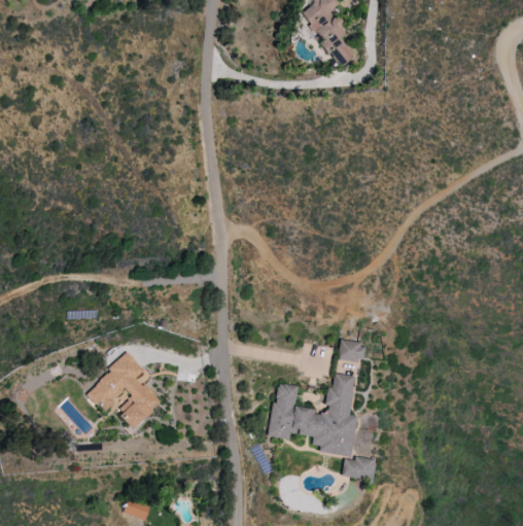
[(311,0),(314,4),(303,12),(341,63),(338,71),(357,57),(343,38),(348,34),(339,21),(330,19),(336,0),(311,0)]
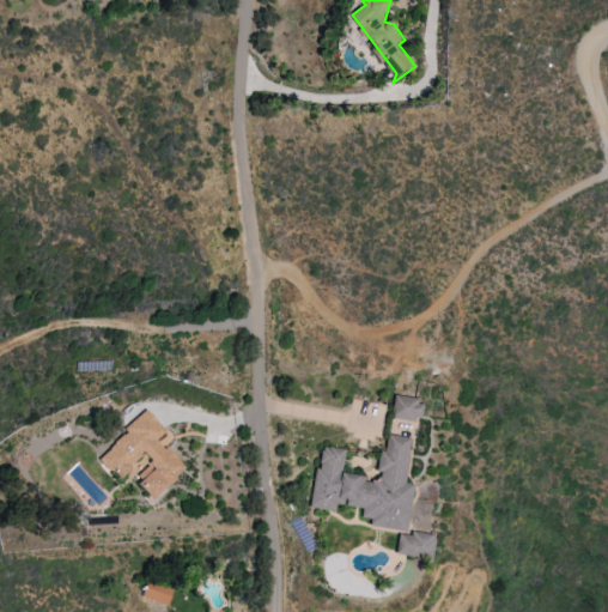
[(397,397),(394,417),(424,422),(427,401),(397,397)]
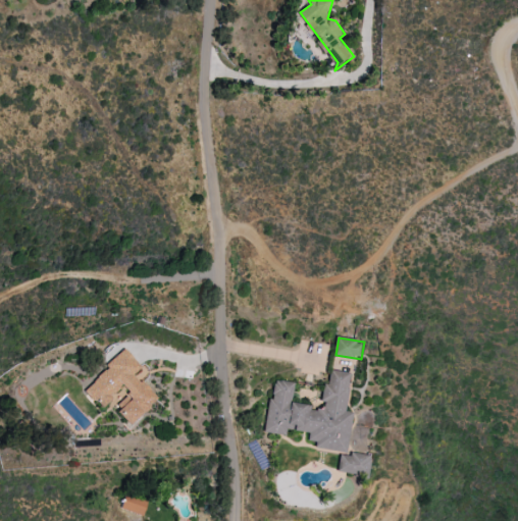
[(85,392),(102,409),(125,386),(136,398),(120,412),(134,425),(161,399),(138,374),(145,367),(128,350),(85,392)]
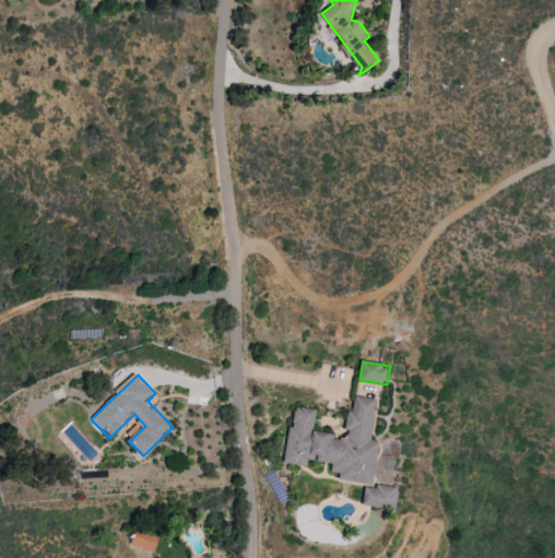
[(287,463),(308,466),(309,460),(333,463),(332,472),(341,473),(340,481),(375,485),(380,442),(373,441),(378,400),(357,396),(355,411),(350,411),(346,436),(315,431),(318,410),(295,406),(287,463)]
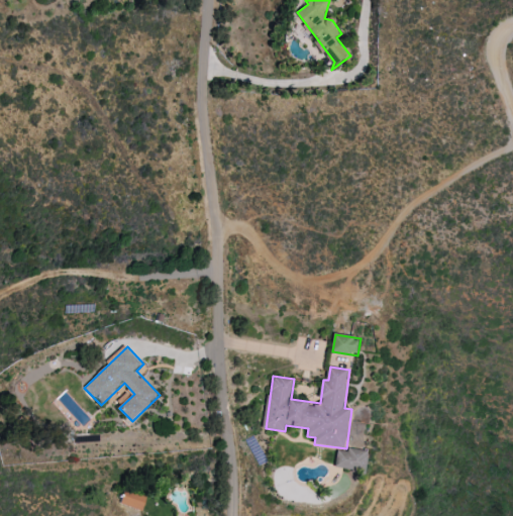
[(369,450),(349,448),(348,451),(338,450),(337,469),(367,472),(369,450)]
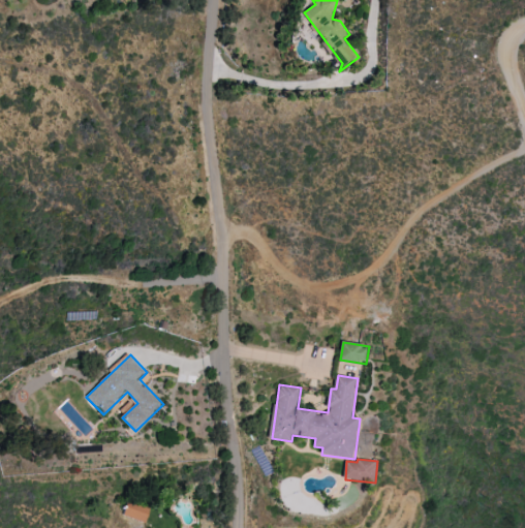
[(149,522),(153,507),(130,501),(126,517),(149,522)]
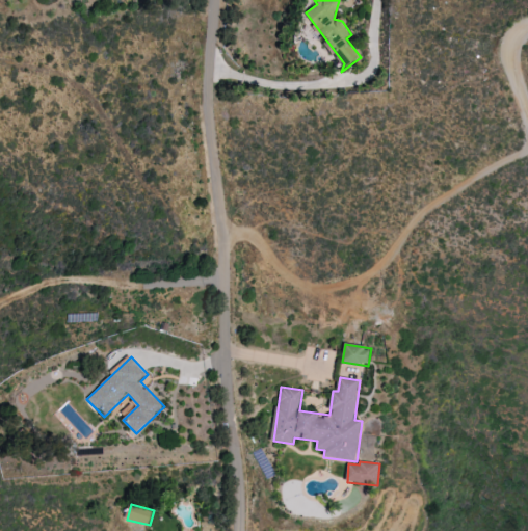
All buildings are outlined.
